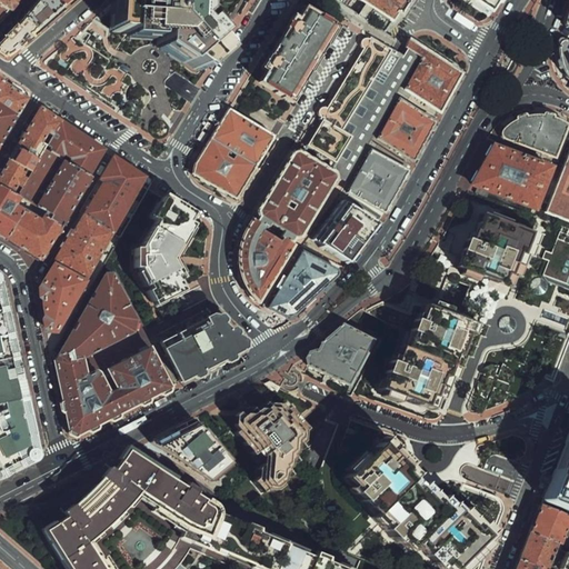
[(79,0),(39,0),(12,30),(3,39),(0,43),(0,58),(8,65),(13,60),(79,0)]
